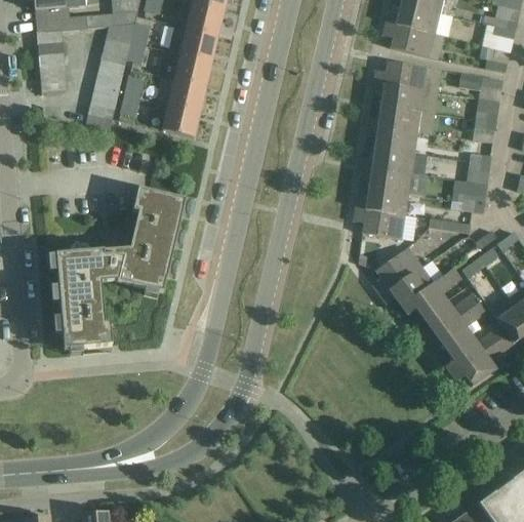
[(34,0),(35,9),(66,6),(86,4),(85,0),(34,0)]
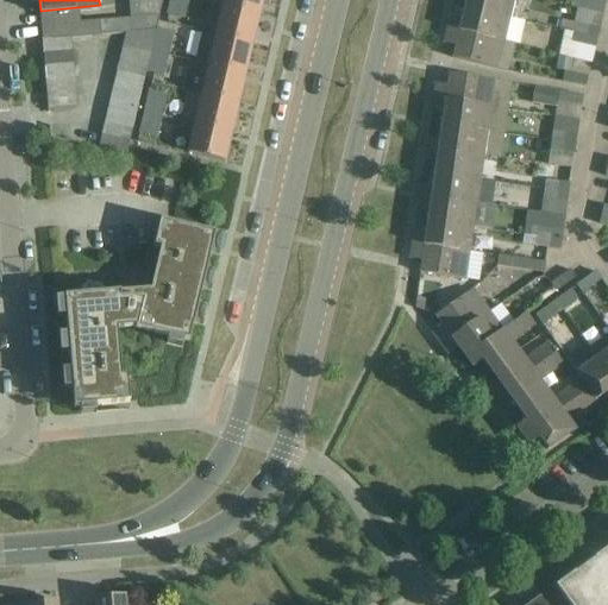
[(161,12),(163,0),(129,0),(131,14),(161,12)]
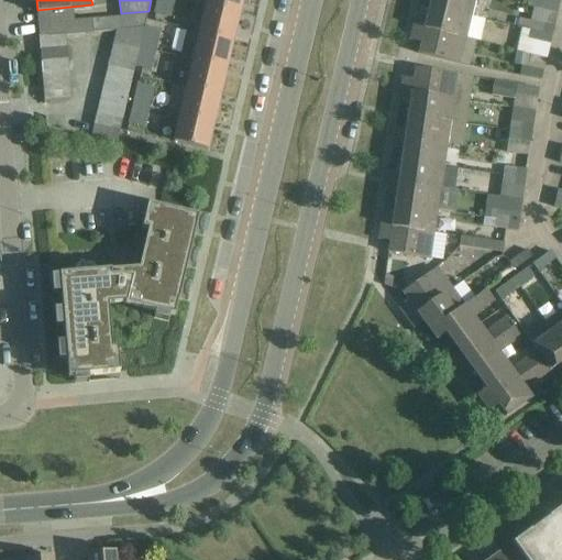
[(171,14),(174,0),(157,0),(155,11),(171,14)]
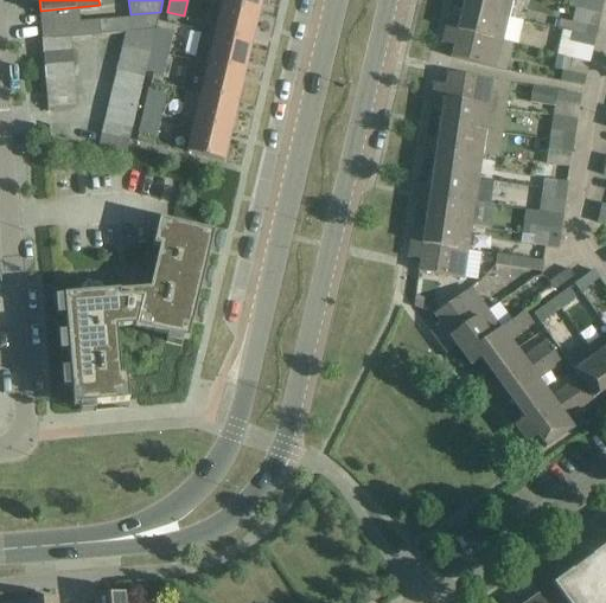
[(224,0),(224,2),(259,11),(260,0),(224,0)]
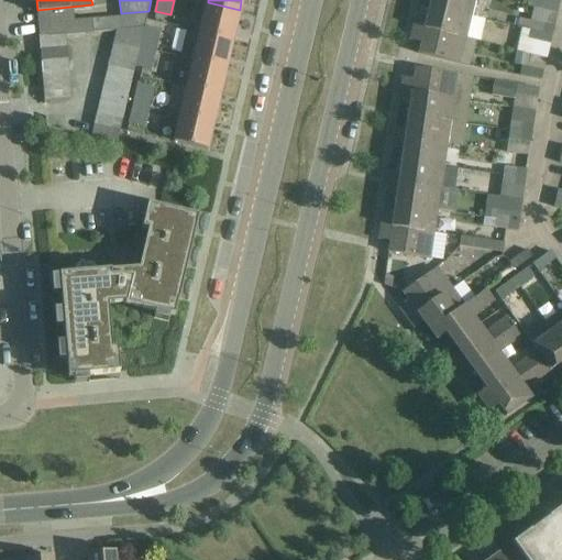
[(471,14),(473,0),(431,0),(430,6),(471,14)]
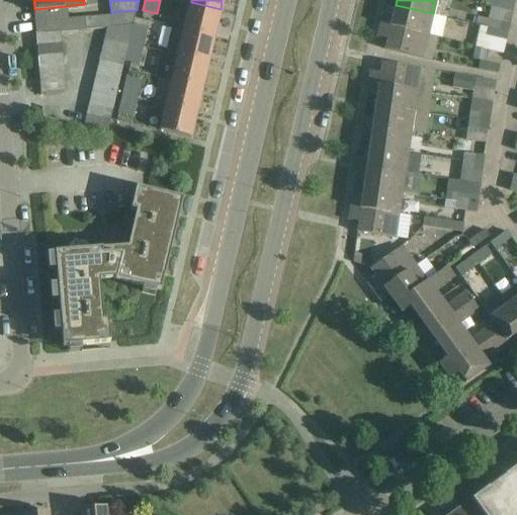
[(214,34),(221,9),(191,2),(185,27),(214,34)]
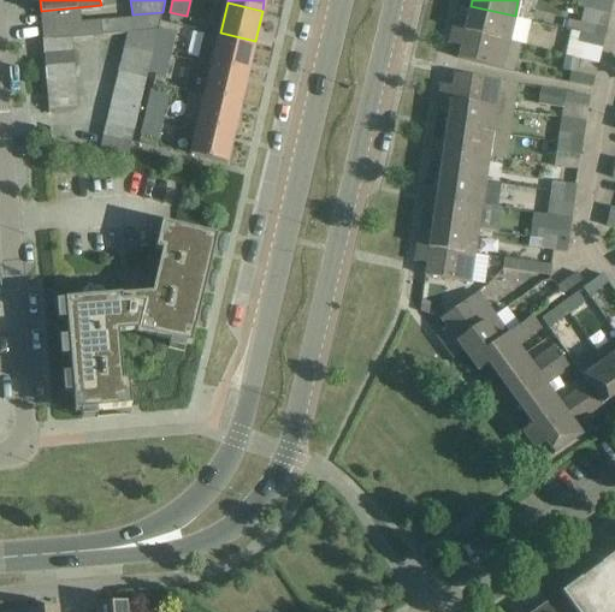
[(531,19),(515,16),(471,6),(468,17),(456,15),(453,28),(509,41),(509,39),(526,42),(531,19)]
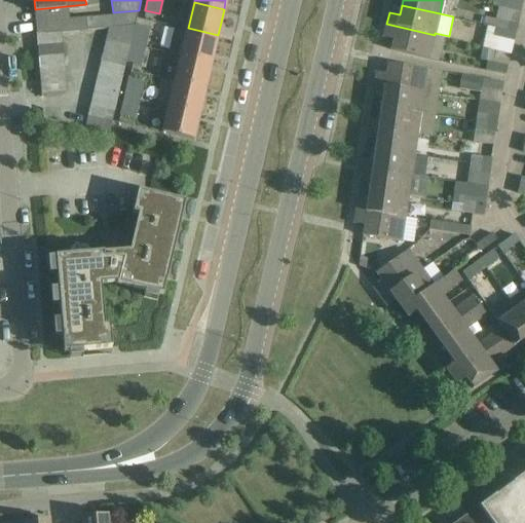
[(136,23),(139,10),(113,12),(113,13),(86,15),(87,28),(136,23)]
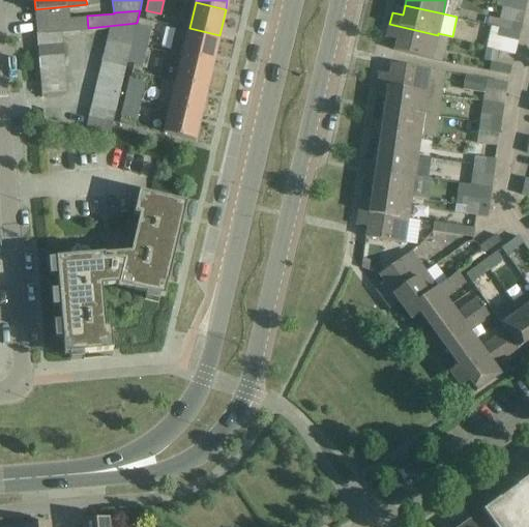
[(522,23),(501,18),(499,26),(520,31),(522,23)]
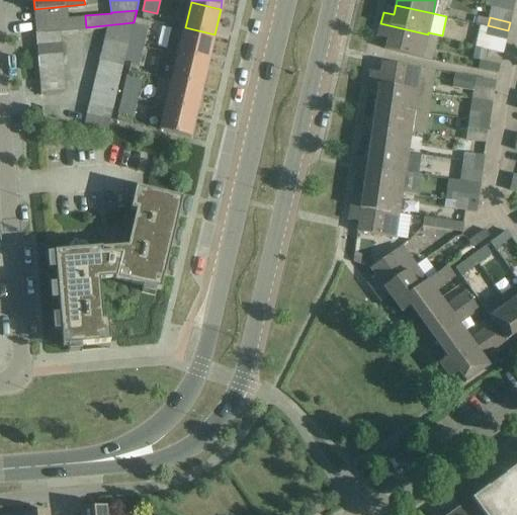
[(130,44),(131,40),(135,23),(134,23),(114,24),(108,25),(105,37),(130,44)]
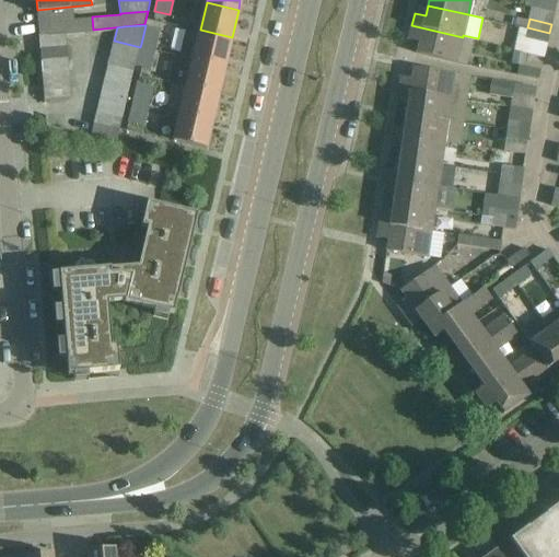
[(160,27),(146,25),(141,44),(155,47),(160,27)]
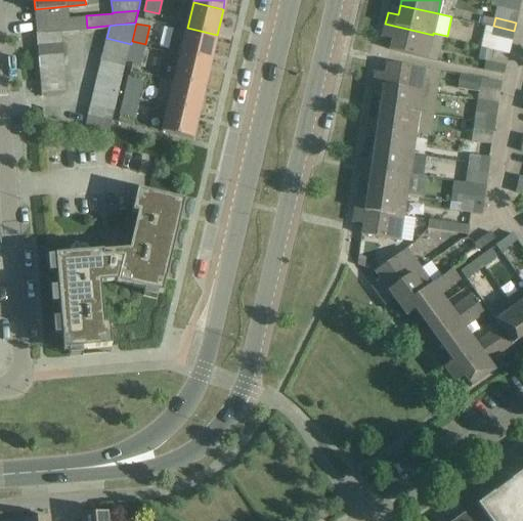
[(433,35),(385,24),(383,35),(393,37),(390,47),(428,56),(433,35)]
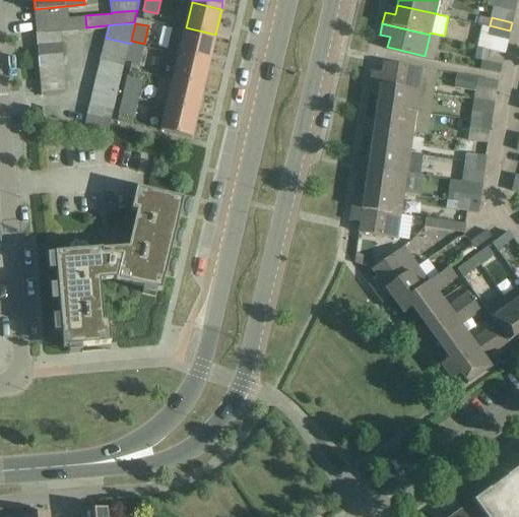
[(180,53),(209,59),(215,35),(186,27),(173,24),(167,49),(180,53)]
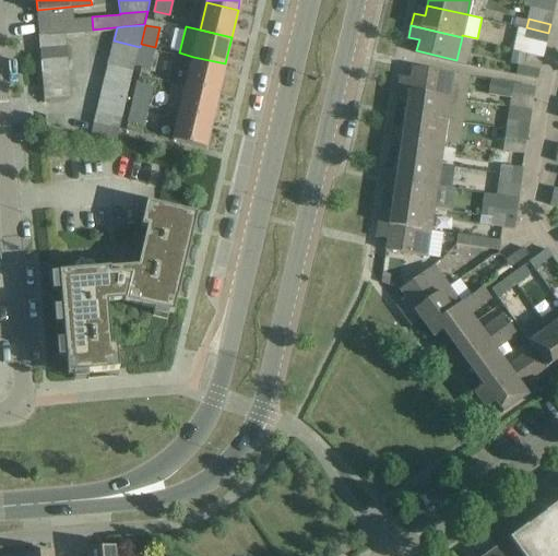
[(526,27),(525,36),(547,42),(546,40),(548,33),(526,27)]
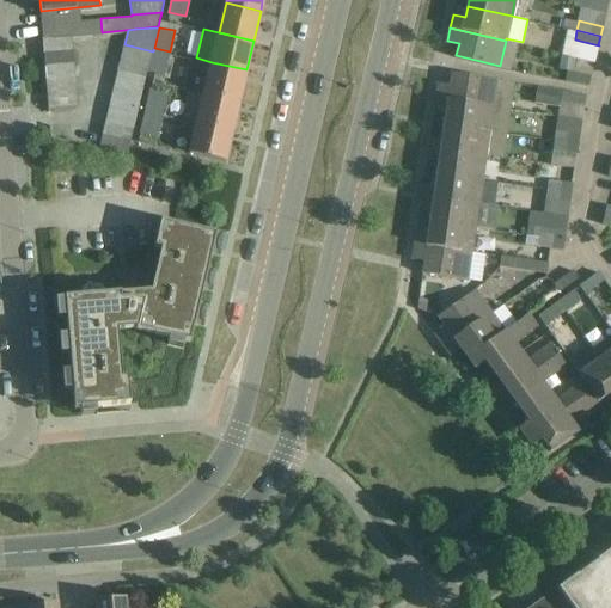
[(67,35),(43,37),(44,51),(73,49),(71,35),(67,35)]
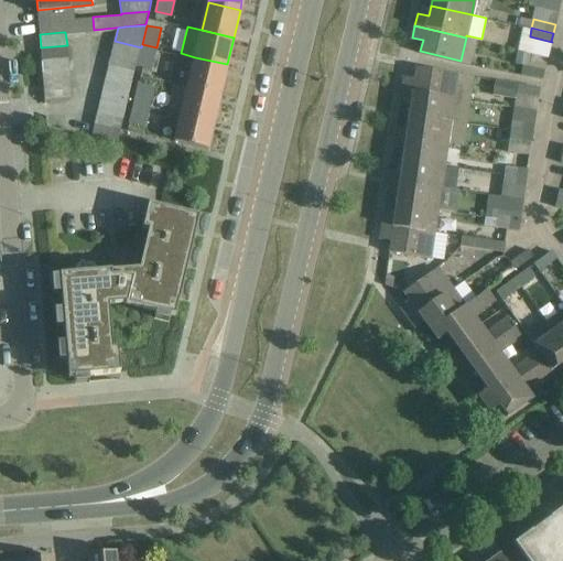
[(139,58),(141,47),(115,41),(112,52),(139,58)]
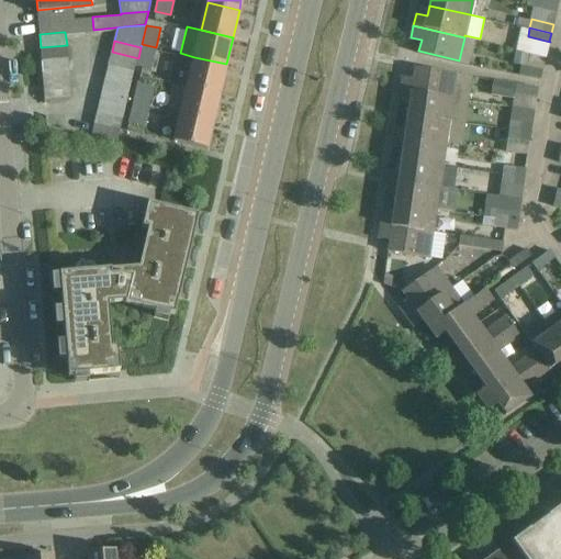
[(42,59),(67,57),(67,45),(41,47),(42,59)]
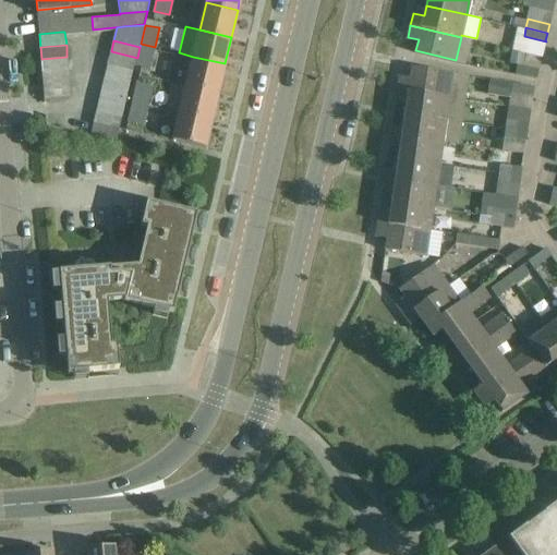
[(154,50),(140,47),(137,58),(152,61),(154,50)]
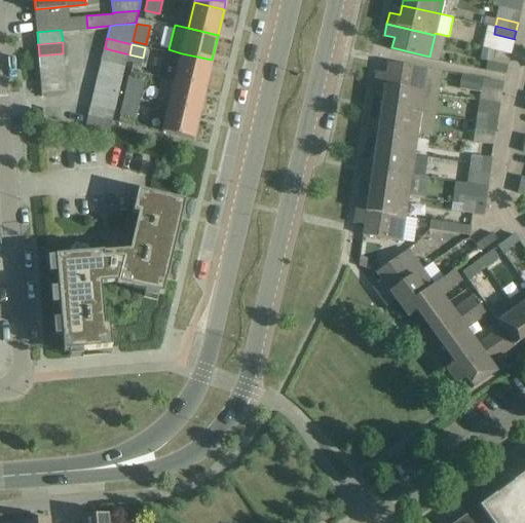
[(102,60),(125,65),(126,61),(128,61),(129,54),(105,48),(102,60)]
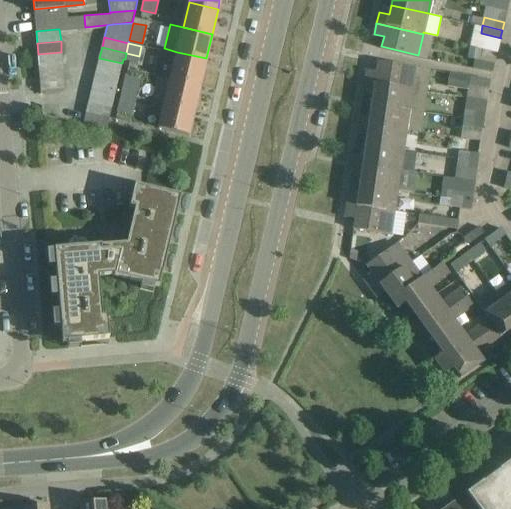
[(62,63),(61,52),(38,54),(39,65),(62,63)]
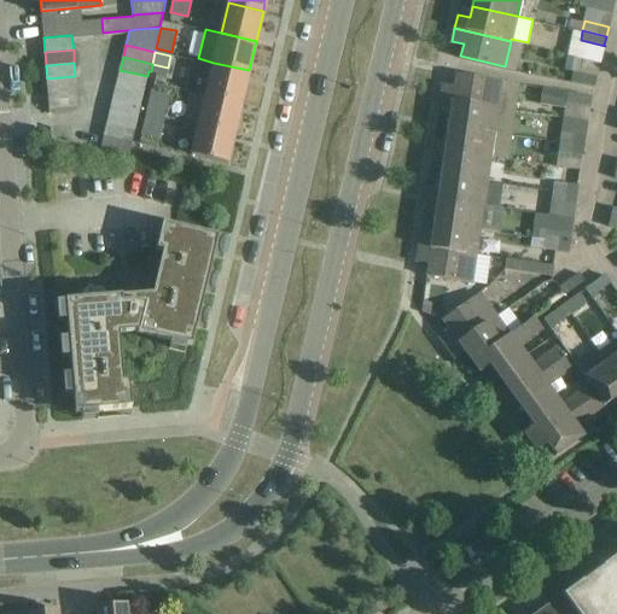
[(207,92),(242,100),(249,70),(214,63),(207,92)]
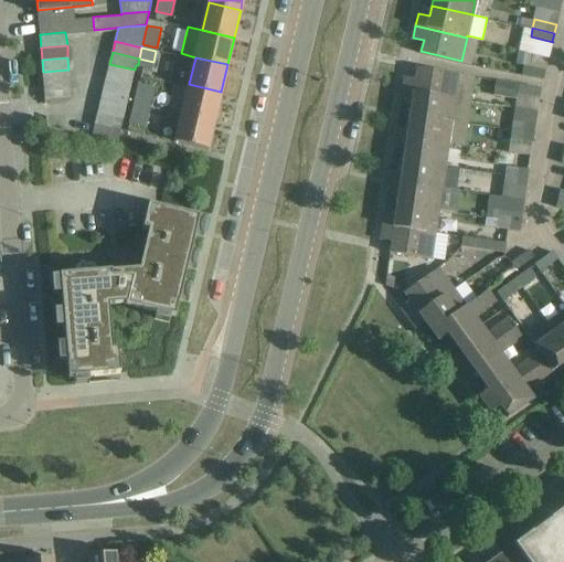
[(135,70),(109,64),(107,75),(131,82),(135,70)]
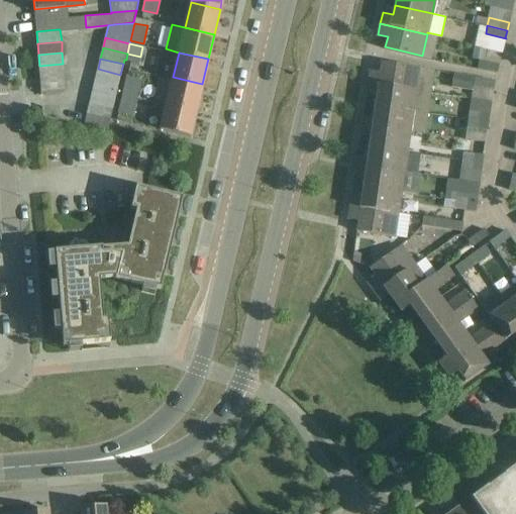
[(499,63),(479,59),(478,67),(498,71),(499,63)]
